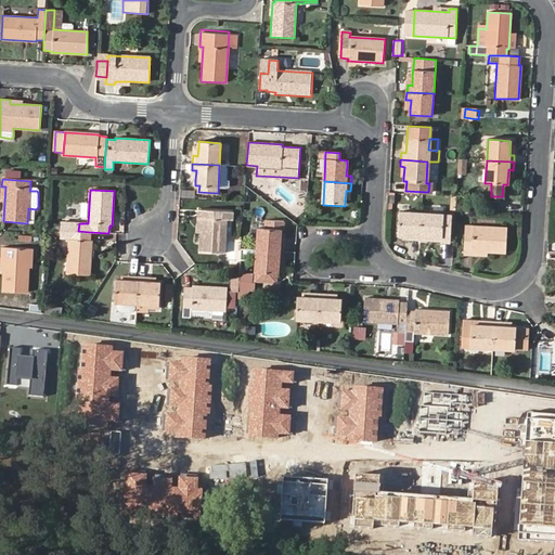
[(201,218),(201,234),(199,252),(224,254),(227,217),(232,218),(232,211),(197,209),(197,218),(201,218)]
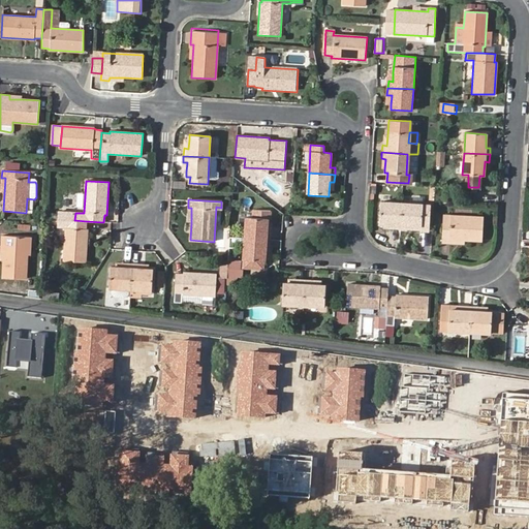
[(393,228),(400,228),(402,203),(380,201),(378,223),(384,223),(393,224),(393,228)]
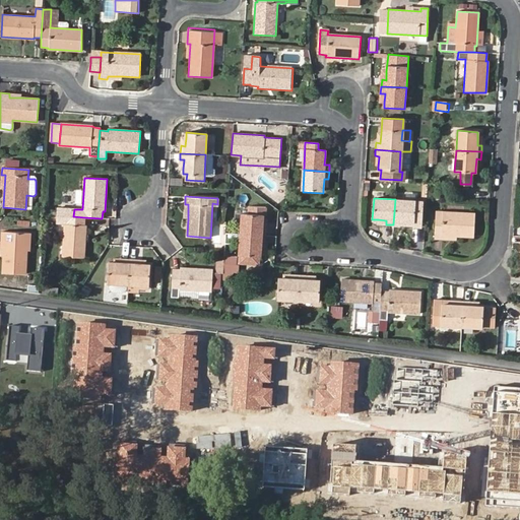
[(395,199),(393,224),(401,225),(401,220),(409,221),(423,222),(423,200),(395,199)]
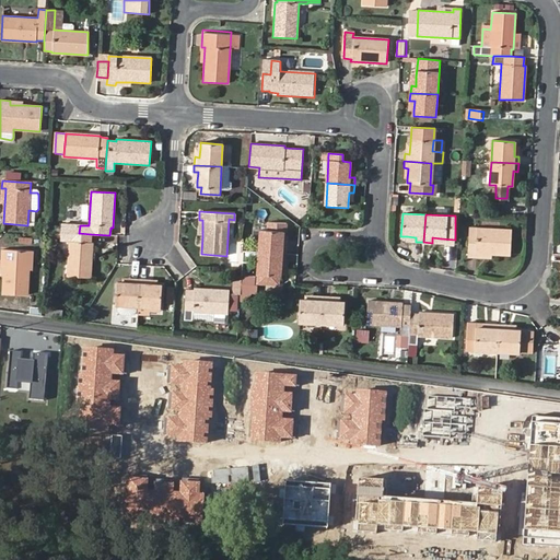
[(476,253),(491,254),(510,255),(511,231),(468,229),(467,256),(476,257),(476,253)]
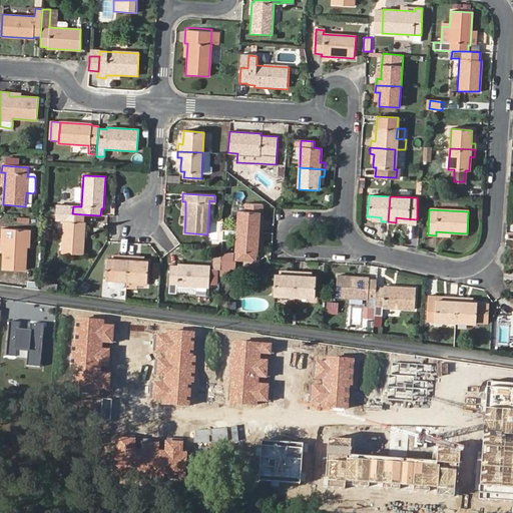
[(237,230),(262,232),(263,226),(259,225),(259,216),(260,211),(238,210),(237,230)]
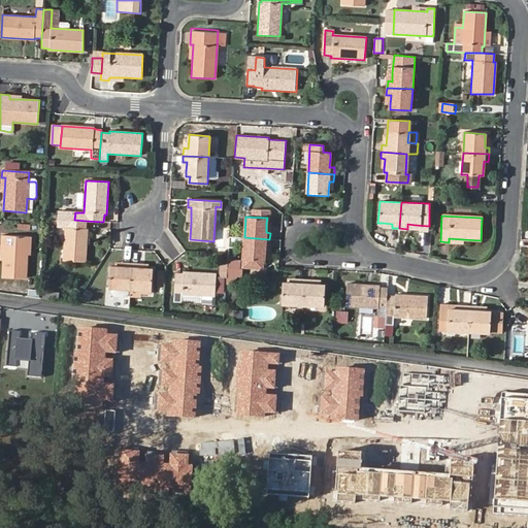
[(86,221),(74,220),(58,219),(58,227),(64,228),(63,261),(85,262),(88,229),(86,229),(86,221)]
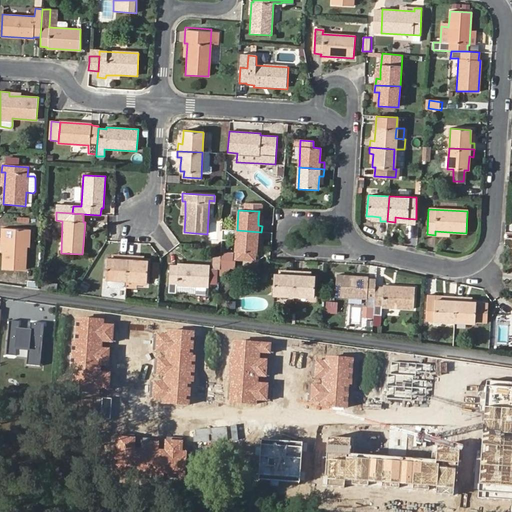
[(2,269),(24,270),(26,247),(28,247),(29,230),(2,229),(1,240),(4,241),(2,269)]
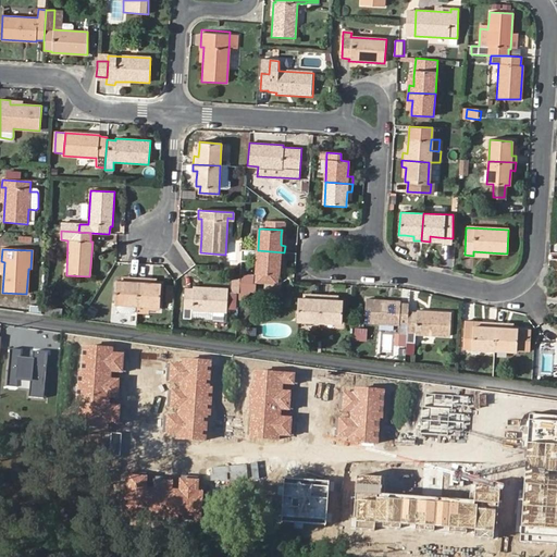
[(284,262),(284,252),(258,250),(256,283),(276,285),(277,276),(279,270),(280,262),(284,262)]
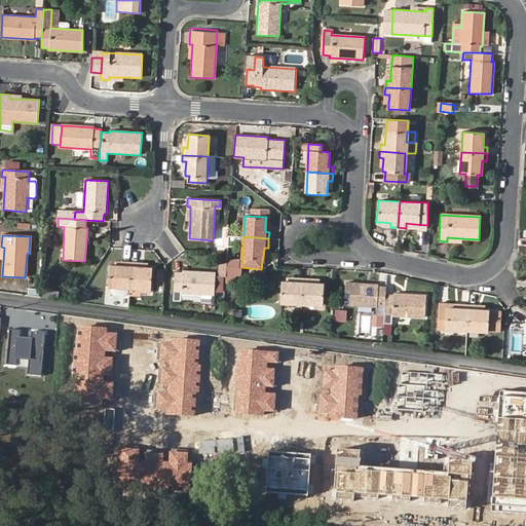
[(226,263),(226,275),(237,276),(239,276),(240,269),(236,269),(237,262),(227,261),(226,263)]
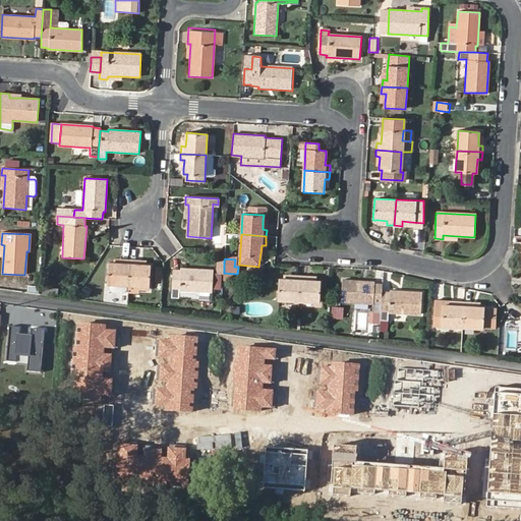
[(107,285),(129,285),(130,259),(122,259),(122,264),(113,264),(109,263),(107,285)]
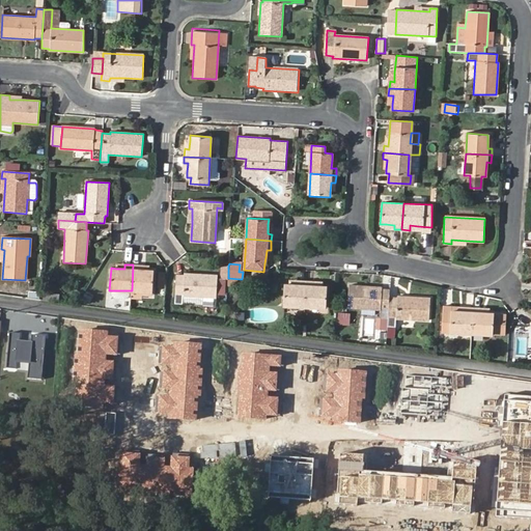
[(133,264),(132,290),(151,291),(154,271),(149,271),(140,270),(140,266),(133,264)]
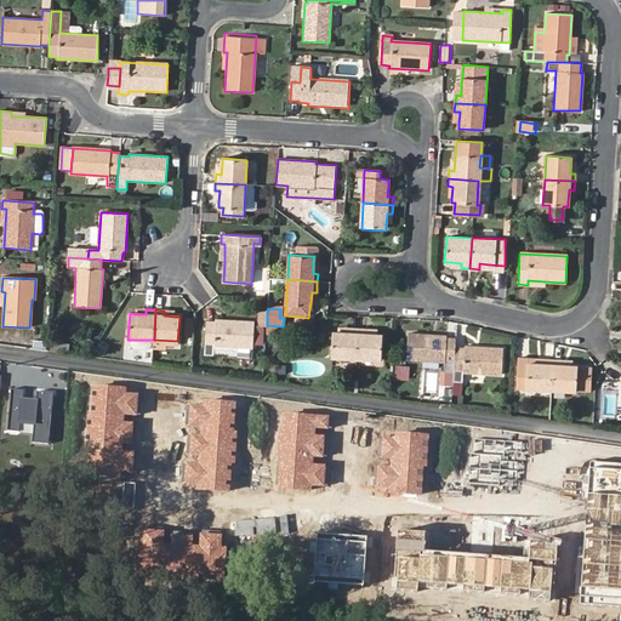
[(263,326),(266,326),(267,325),(267,311),(258,309),(257,326),(263,326)]
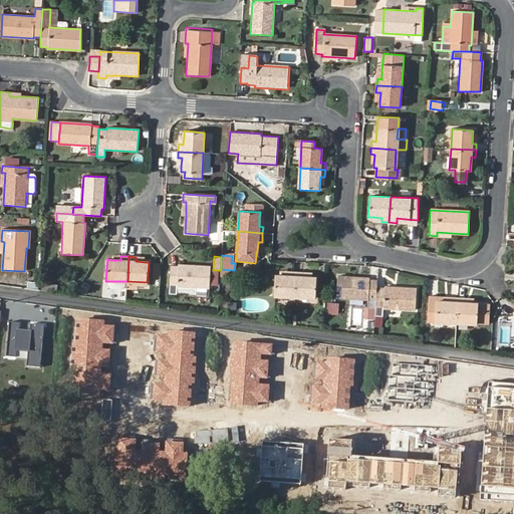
[(176,293),(177,285),(209,287),(209,285),(210,270),(210,266),(179,264),(179,266),(171,265),(169,293),(176,293)]
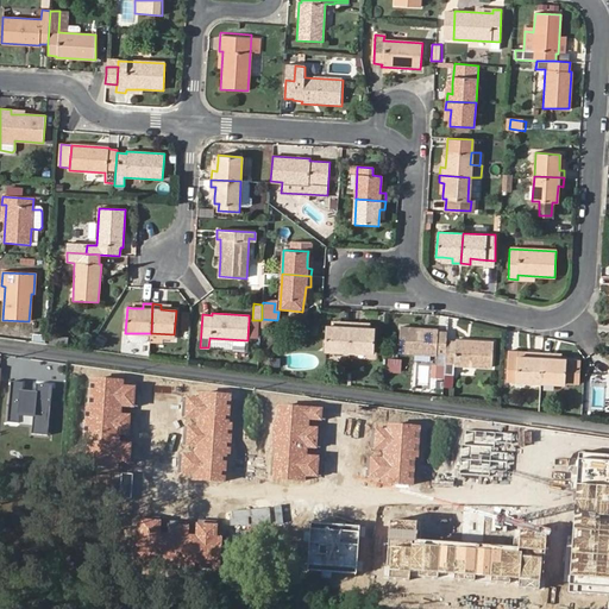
[(258,320),(249,320),(248,338),(257,338),(258,320)]
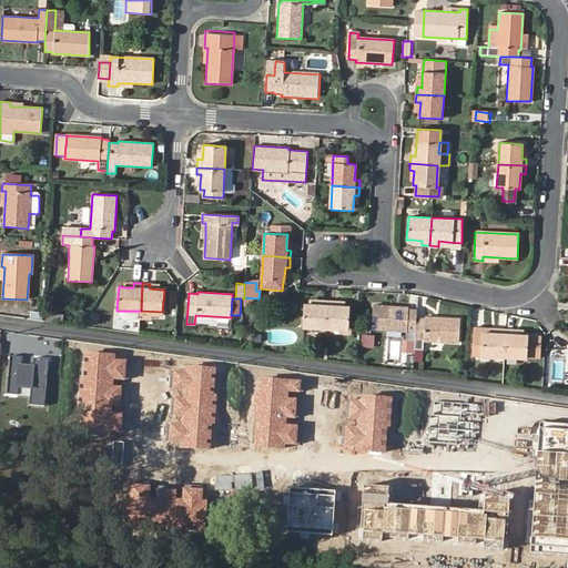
[(303,326),(326,327),(327,301),(320,301),(320,304),(310,304),(304,304),(303,326)]
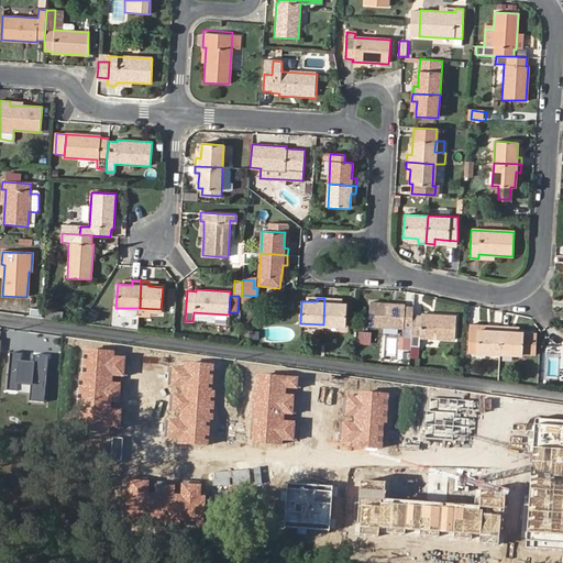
[(324,298),(323,324),(346,326),(346,304),(342,304),(331,302),(331,298),(324,298)]
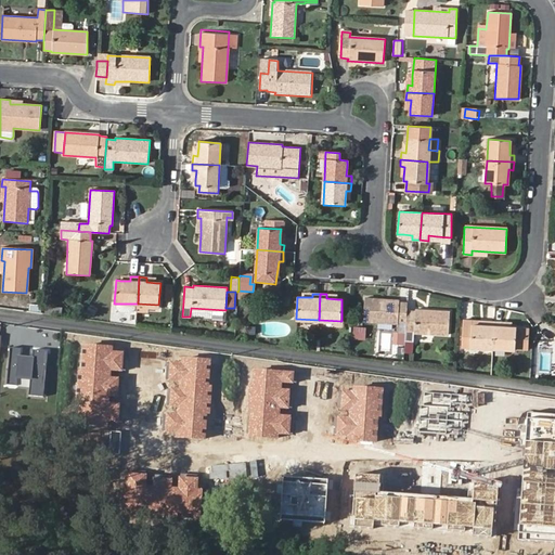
[(407,333),(408,311),(408,302),(399,301),(399,300),(364,298),(363,321),(397,323),(397,332),(399,332),(398,344),(405,344),(407,333)]
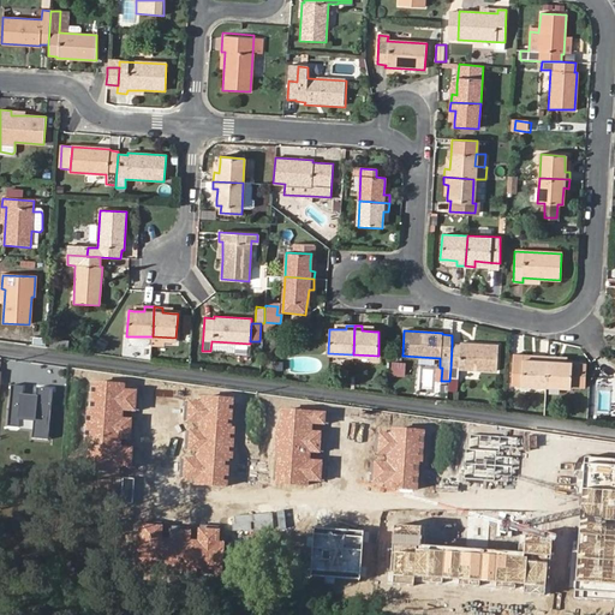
[(449,381),(449,390),(457,392),(459,369),(496,371),(497,345),(460,342),(460,345),(452,345),(451,369),(449,381)]
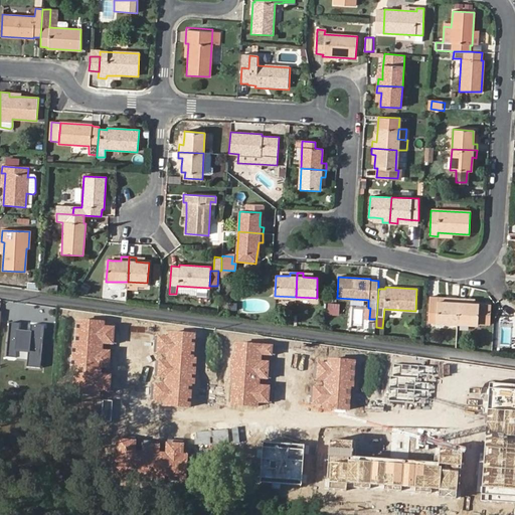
[(428,321),(457,323),(458,298),(452,297),(452,302),(438,302),(438,297),(430,296),(428,321)]
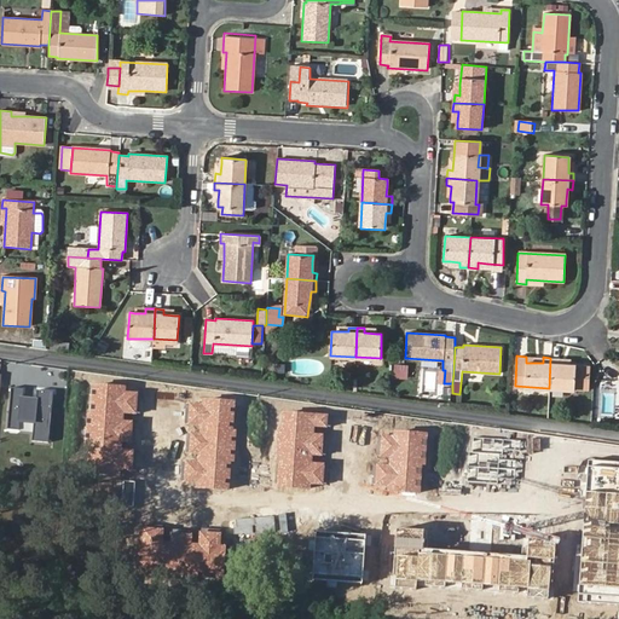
[(550,358),(549,388),(574,389),(576,364),(570,364),(559,364),(559,358),(550,358)]
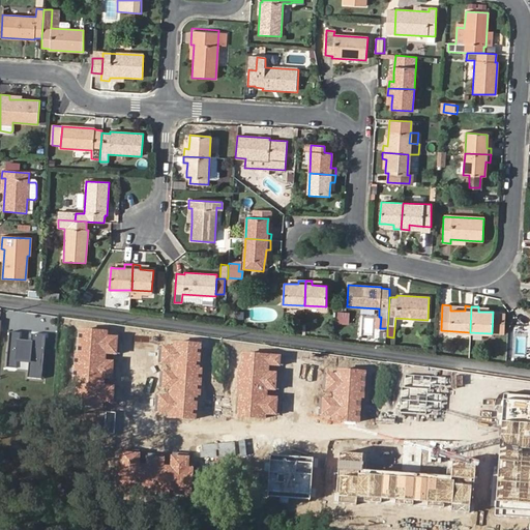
[(23,330),(7,329),(3,367),(15,369),(16,361),(31,362),(29,376),(40,378),(46,335),(32,333),(31,341),(22,340),(23,330)]
